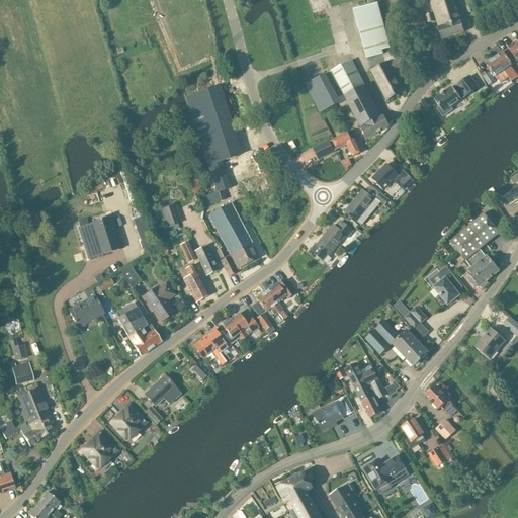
[(452,0),(429,0),(438,27),(442,39),(463,32),(452,0)]
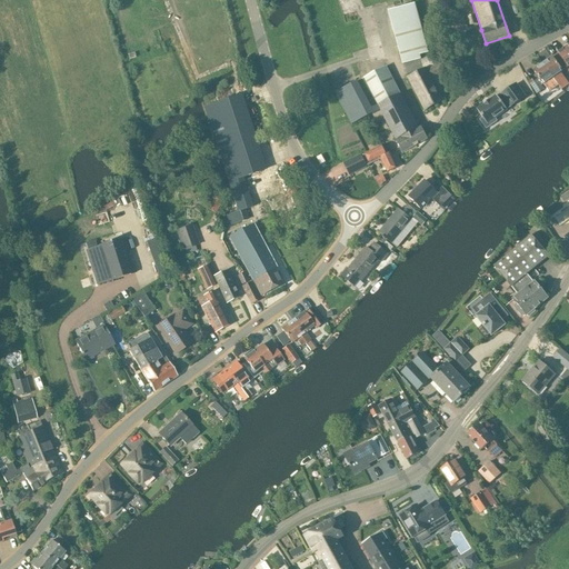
[(388,11),(402,65),(421,60),(420,56),(429,52),(415,3),(388,11)]
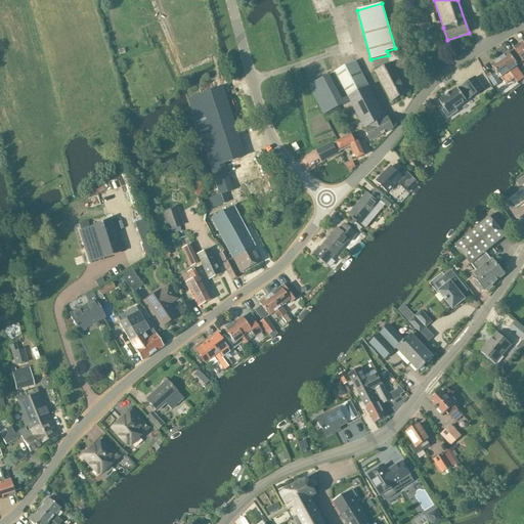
[(437,13),(430,15),(433,24),(440,22),(437,13)]
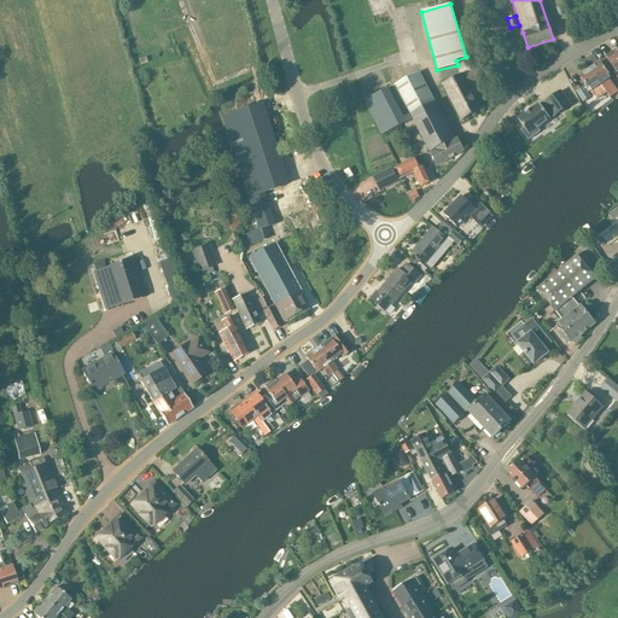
[(617,48),(606,58),(608,62),(617,74),(617,71),(617,48)]
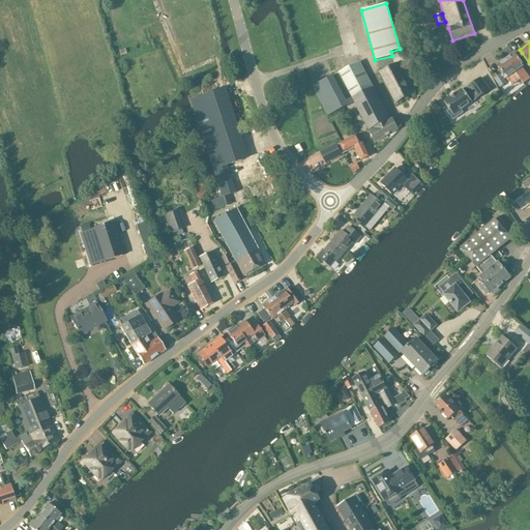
[(522,53),(517,56),(514,53),(506,58),(521,79),(525,77),(520,69),(529,63),(522,53)]
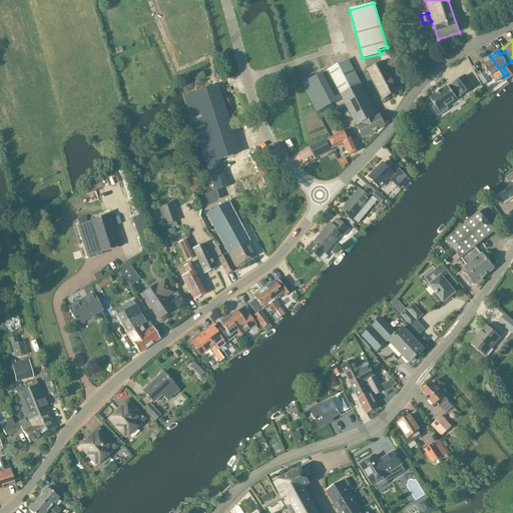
[(390,59),(385,62),(386,64),(388,68),(388,69),(389,69),(389,70),(400,64),(396,56),(390,59)]
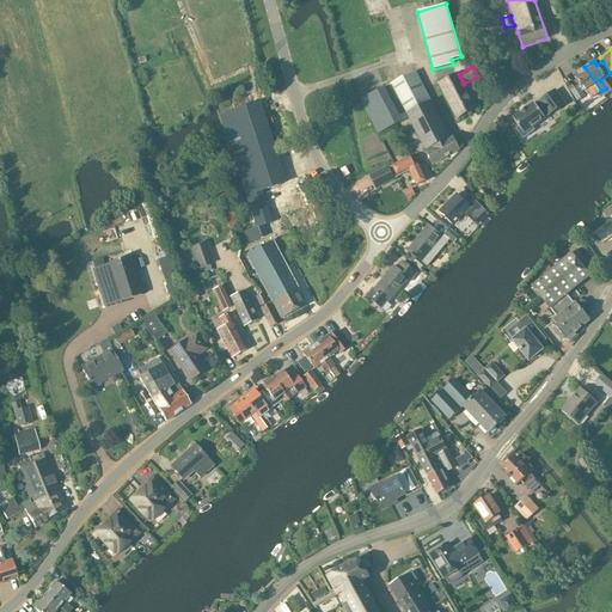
[(591,99),(601,91),(585,67),(574,75),(591,99)]
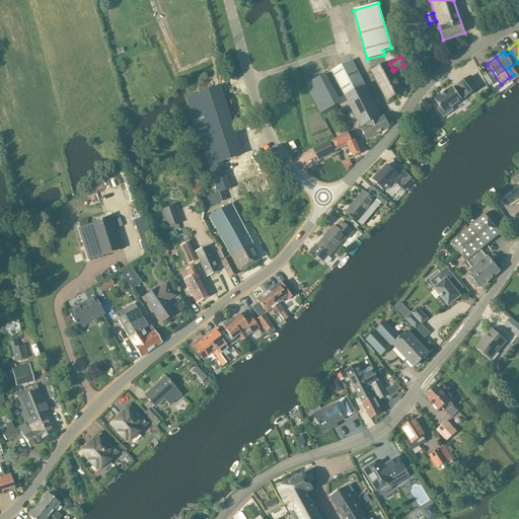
[(320,115),(348,100),(367,139),(390,127),(384,115),(381,117),(365,85),(352,61),(306,85),(320,115)]
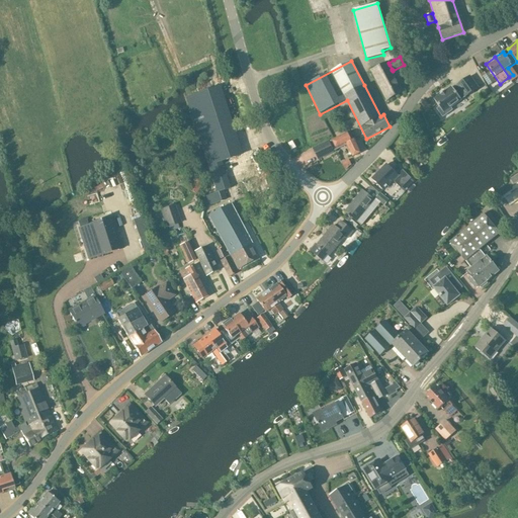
[(392,69),(390,65),(389,63),(371,72),(386,100),(403,91),(393,71),(393,70),(392,70),(392,69)]
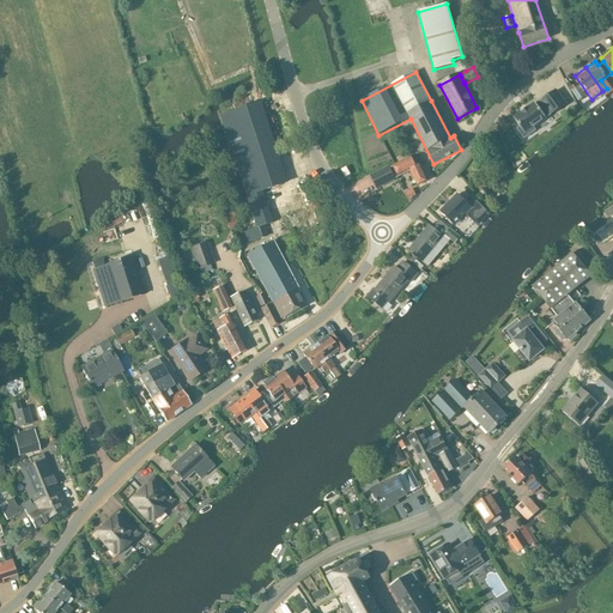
[(575,89),(571,91),(578,102),(586,97),(583,92),(580,86),(575,89)]
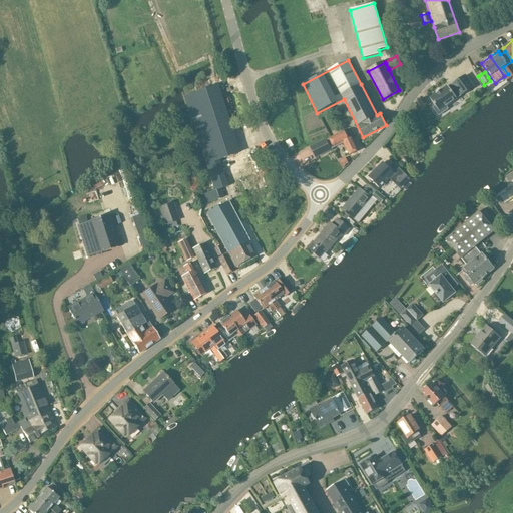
[(459,81),(453,85),(461,96),(467,92),(474,87),(466,76),(459,81)]
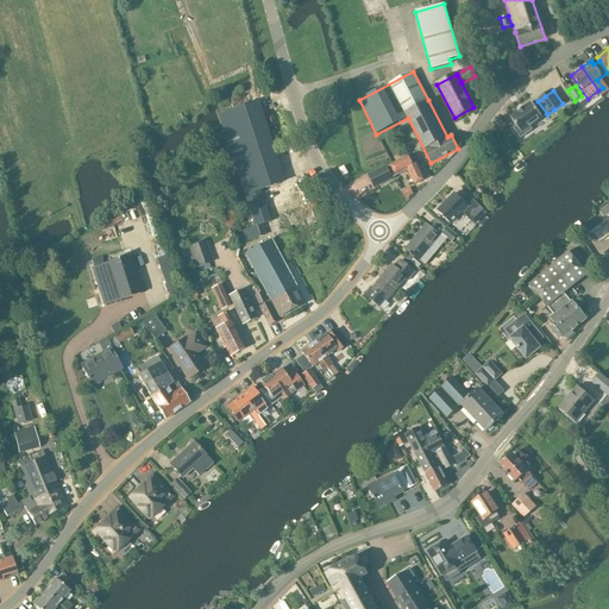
[(518,112),(510,118),(516,126),(514,129),(521,138),(532,130),(531,127),(542,118),(547,114),(538,101),(533,104),(532,102),(523,107),(518,111),(518,112)]
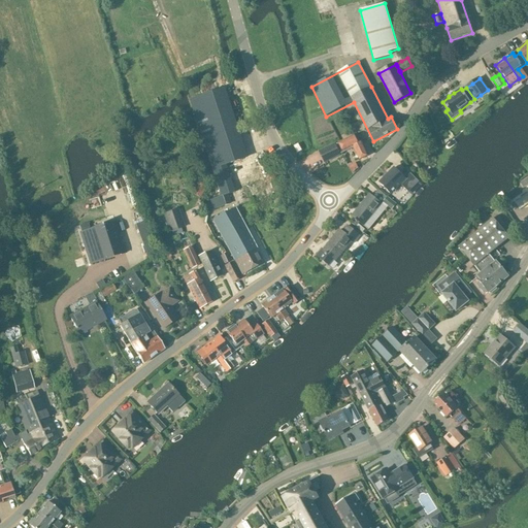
[(220,90),(188,99),(191,107),(193,106),(209,159),(221,196),(227,194),(234,192),(226,164),(242,159),(239,149),(220,90)]
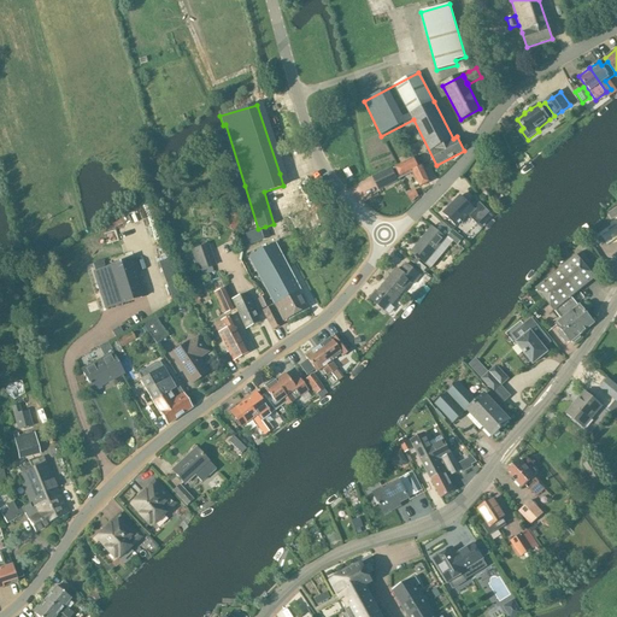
[(413,158),(401,164),(374,178),(380,189),(401,178),(401,177),(413,171),(421,187),(430,181),(423,165),(418,168),(413,158)]
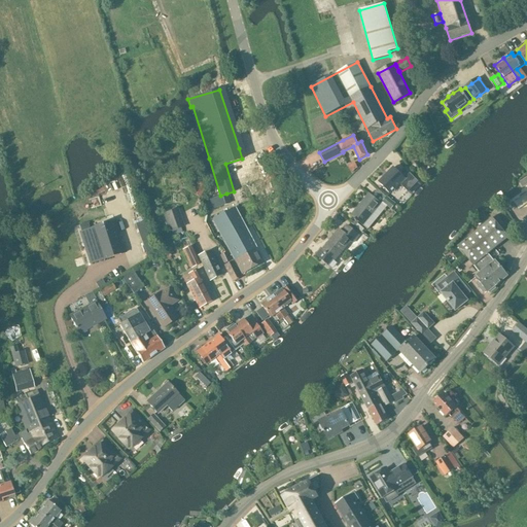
[(351,173),(358,170),(354,162),(347,166),(351,173)]
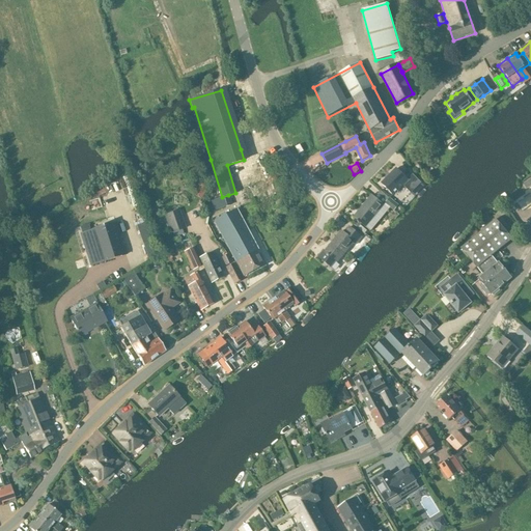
[(413,174),(408,179),(396,168),(381,184),(392,195),(402,186),(410,194),(421,184),(413,174)]
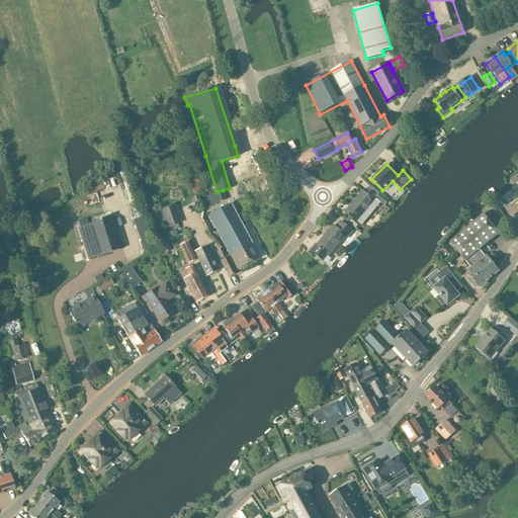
[(190,186),(188,189),(197,194),(203,183),(193,177),(189,185),(190,186)]
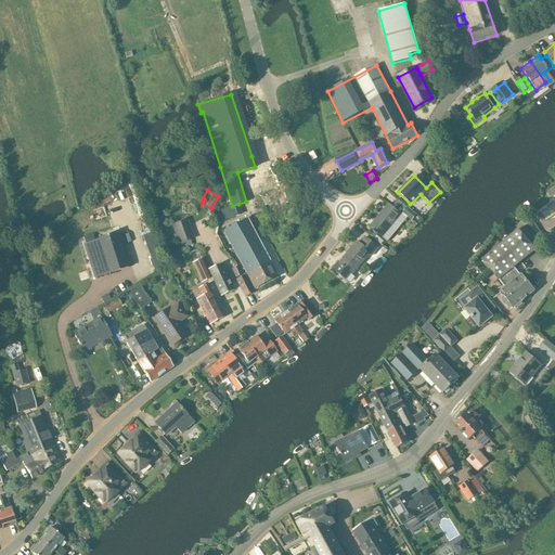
[(389,203),(370,227),(374,230),(378,234),(382,236),(383,237),(401,215),(402,213),(389,203)]
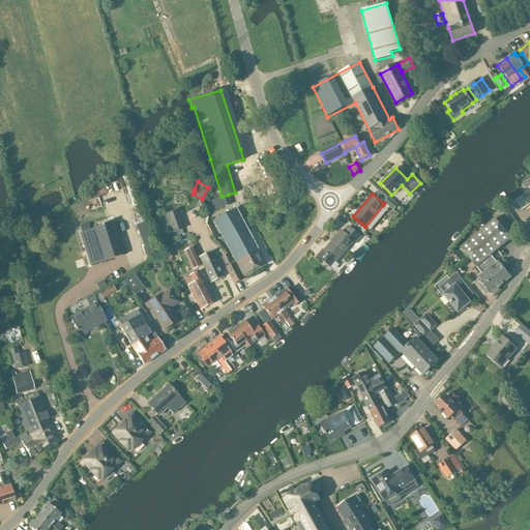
[(388,198),(384,203),(389,207),(393,211),(398,205),(388,198)]
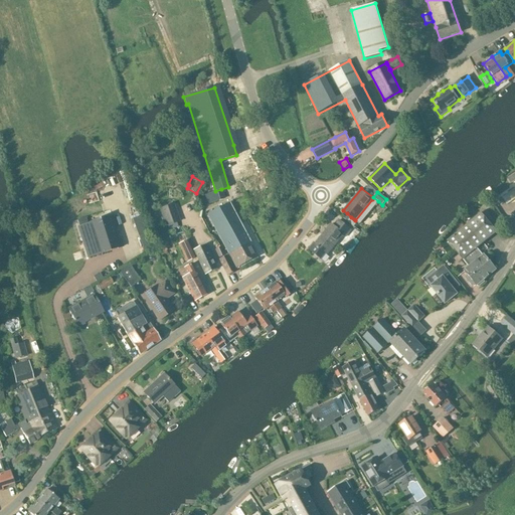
[(215,229),(237,217),(229,203),(207,215),(215,229)]
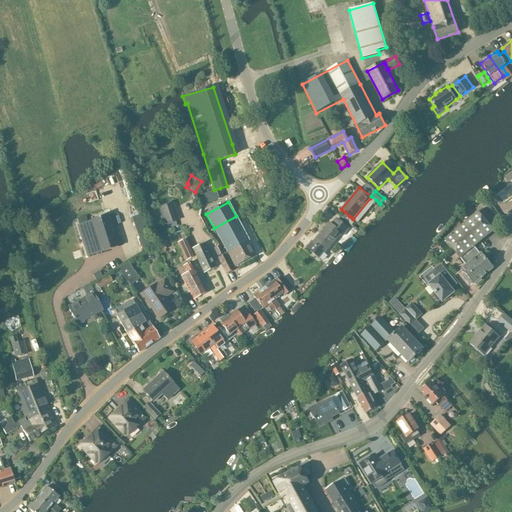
[(179,221),(173,203),(158,208),(165,226),(179,221)]
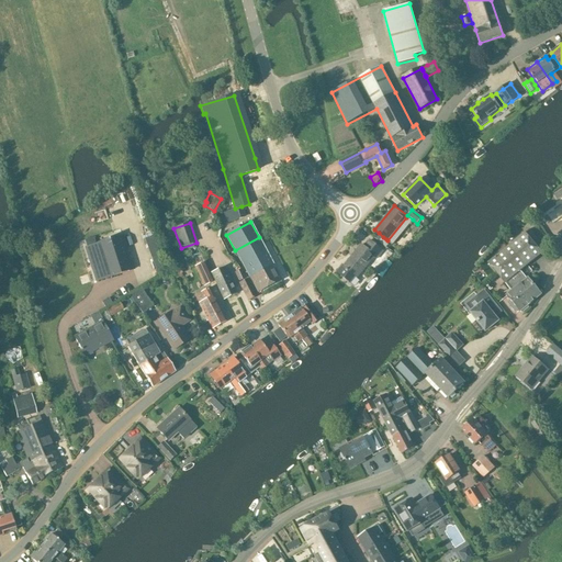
[(525,233),(496,257),(512,277),(519,270),(541,254),(538,249),(525,233)]
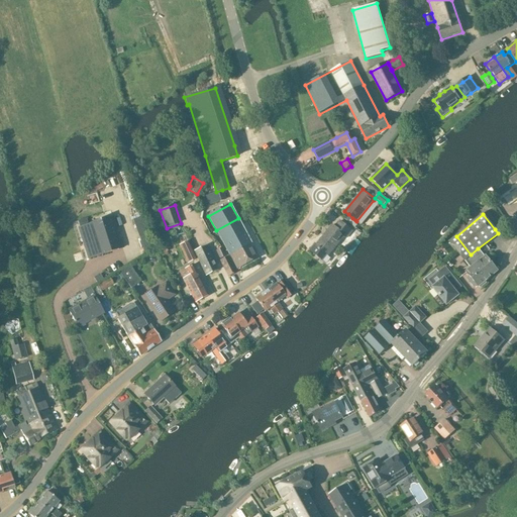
[(117,228),(113,216),(87,224),(97,256),(123,248),(121,239),(120,239),(116,228),(117,228)]
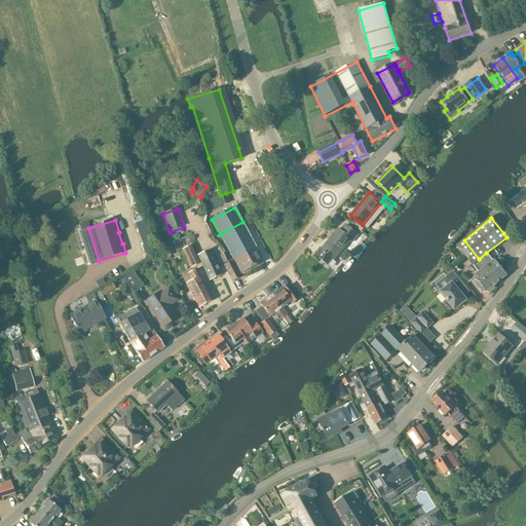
[(233,260),(256,248),(242,222),(220,234),(233,260)]
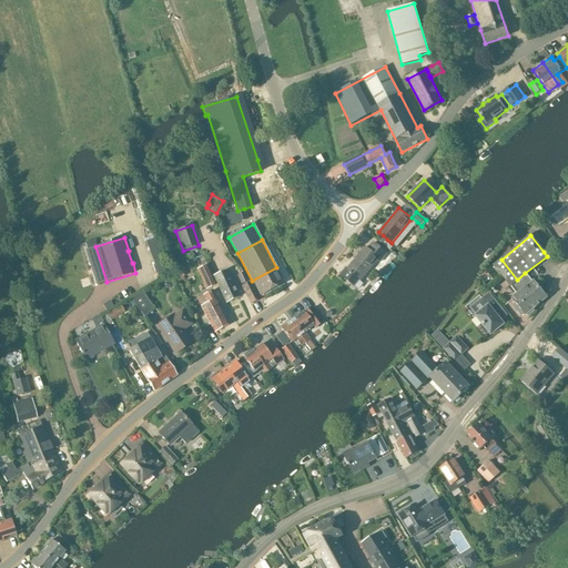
[(387,254),(374,243),(368,250),(365,247),(347,270),(346,267),(341,275),(353,285),(358,280),(361,281),(376,261),(381,263),(387,254)]
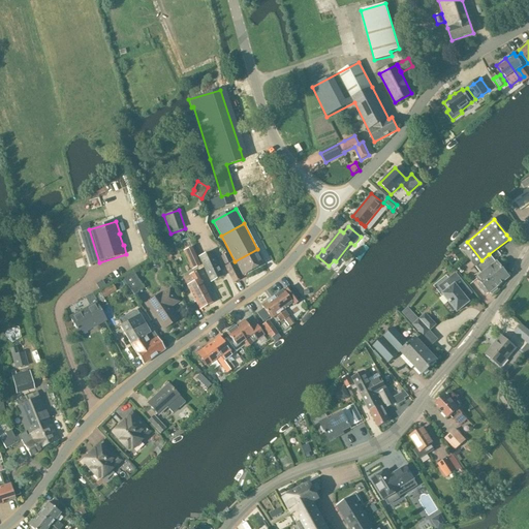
[(489,293),(490,292),(492,294),(498,289),(496,287),(498,285),(486,271),(480,265),(478,263),(481,260),(467,242),(460,247),(475,267),(475,266),(483,274),(477,278),(480,282),(477,285),(485,293),(488,291),(489,293)]
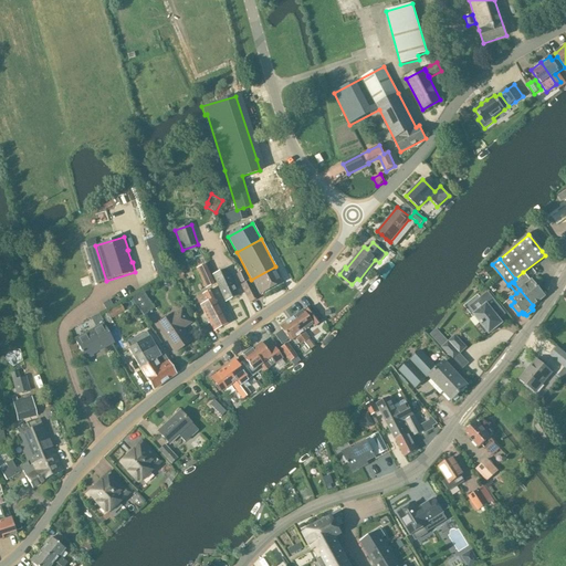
[(196,269),(206,289),(216,284),(206,264),(196,269)]
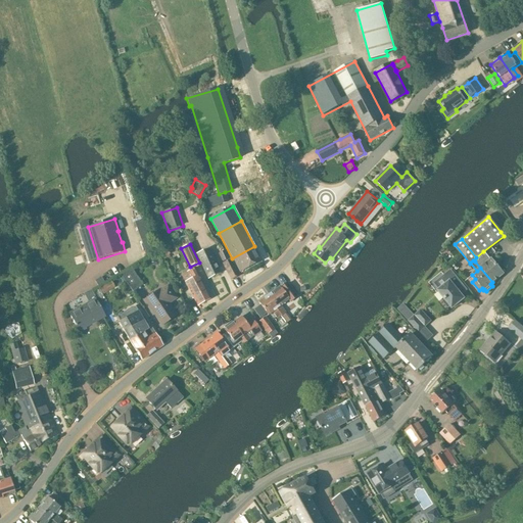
[(262,259),(254,246),(232,258),(240,272),(262,259)]
